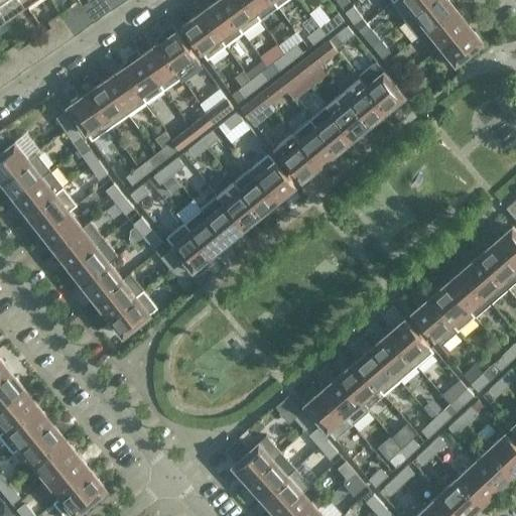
[(26,3),(23,0),(0,0),(0,6),(7,16),(26,3)]
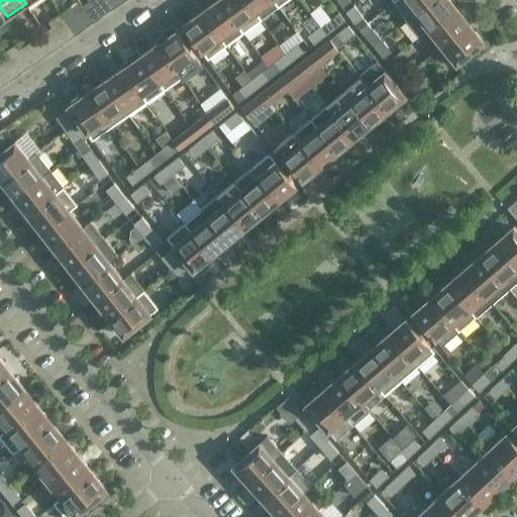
[(83,4),(79,0),(77,0),(67,8),(70,13),(64,17),(76,34),(94,21),(83,4)]
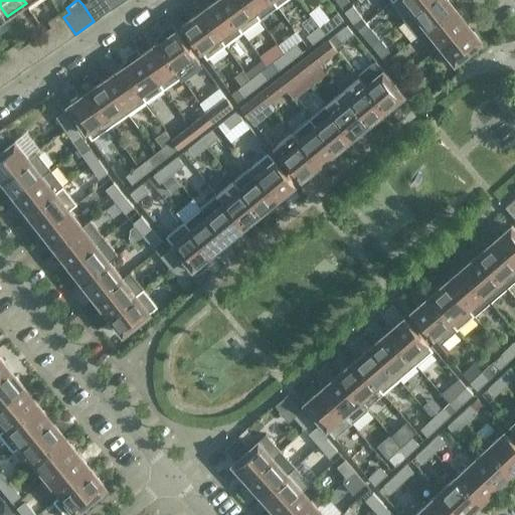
[(107,0),(88,0),(82,4),(94,21),(113,8),(108,1),(107,0)]
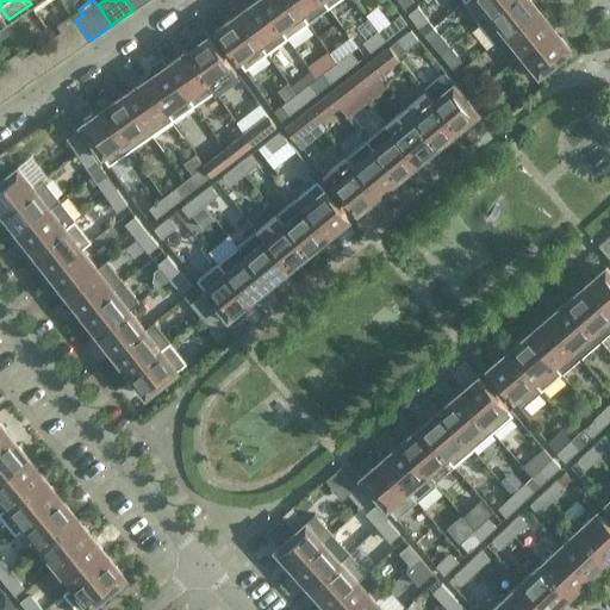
[(288,37),(260,0),(254,0),(237,13),(267,53),(288,37)]
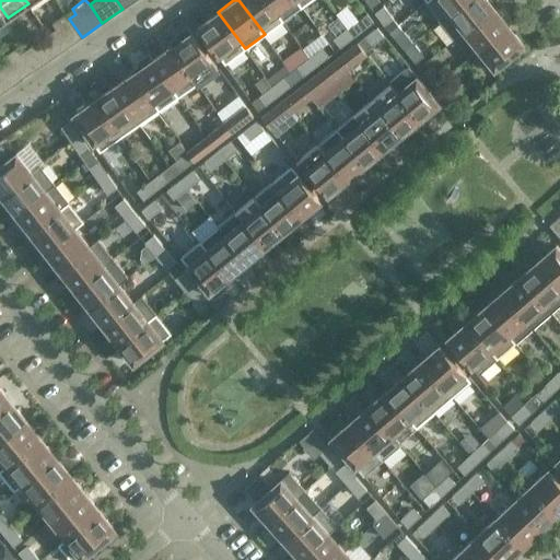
[(283,20),(268,0),(238,0),(265,34),(283,20)]
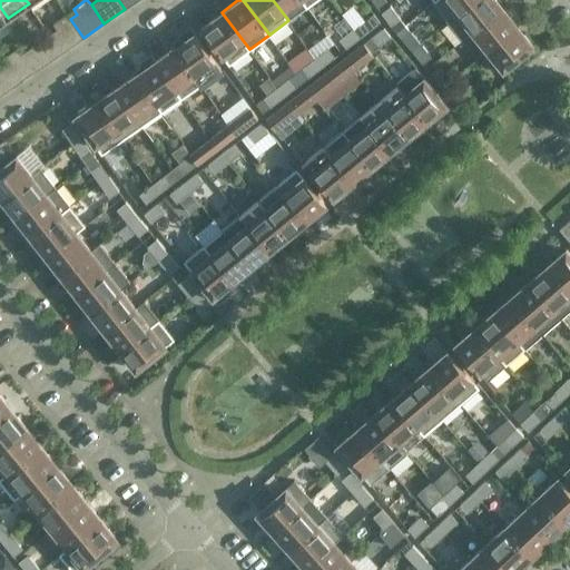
[(307,7),(303,0),(273,0),(288,20),(307,7)]
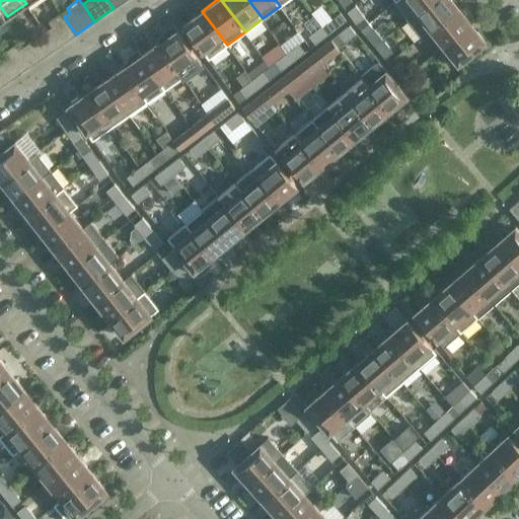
[(408,19),(431,0),(395,0),(396,0),(394,2),(408,19)]
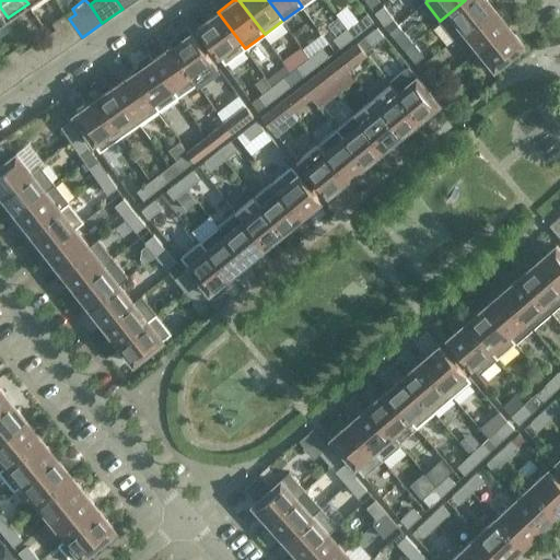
[(465,31),(492,9),(486,0),(465,0),(440,21),(455,38),(465,31)]
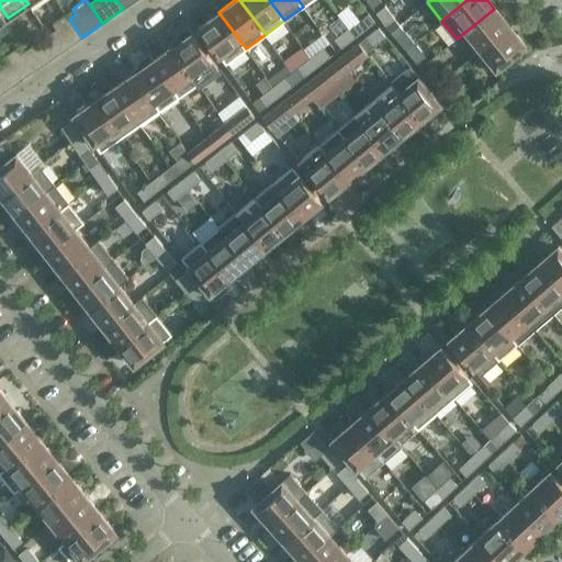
[(384,4),(375,11),(391,31),(400,23),(384,4)]
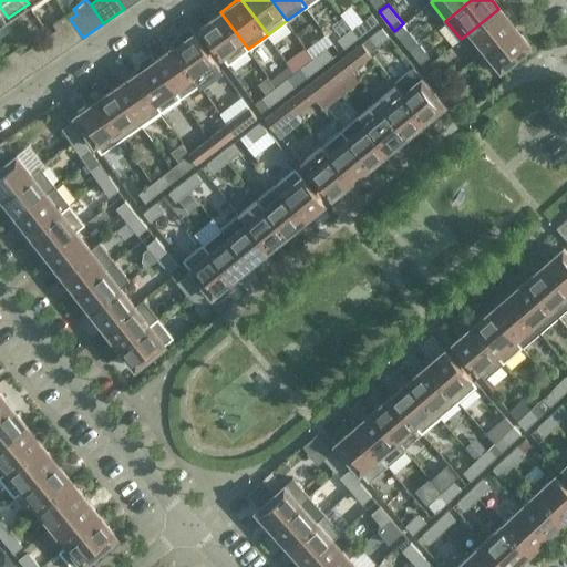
[(505,16),(498,9),(471,31),(486,50),(516,26),(507,14),(505,16)]
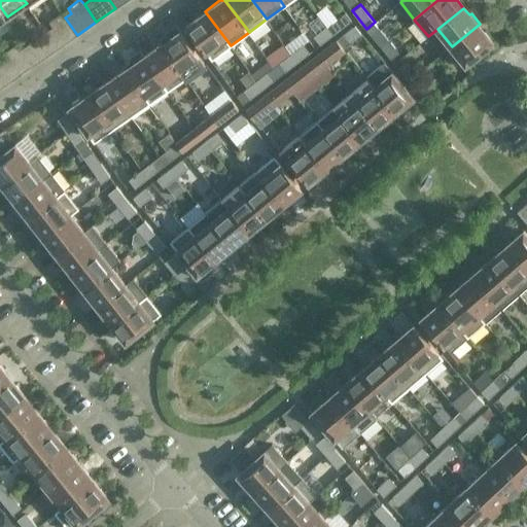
[(231,45),(205,11),(186,25),(212,59),(231,45)]
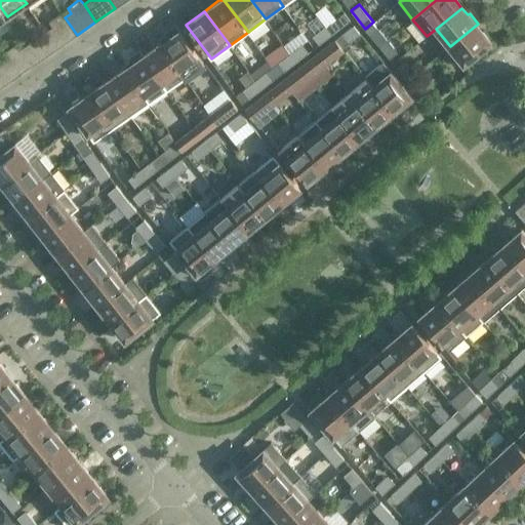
[(65,17),(61,12),(49,21),(52,26),(45,31),(57,48),(77,35),(65,17)]
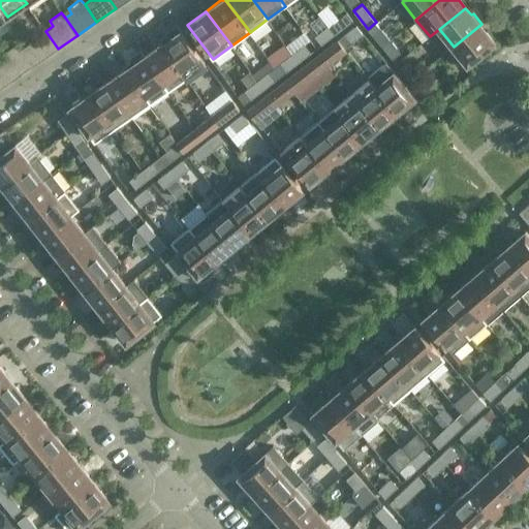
[(334,34),(346,25),(340,17),(328,25),(334,34)]
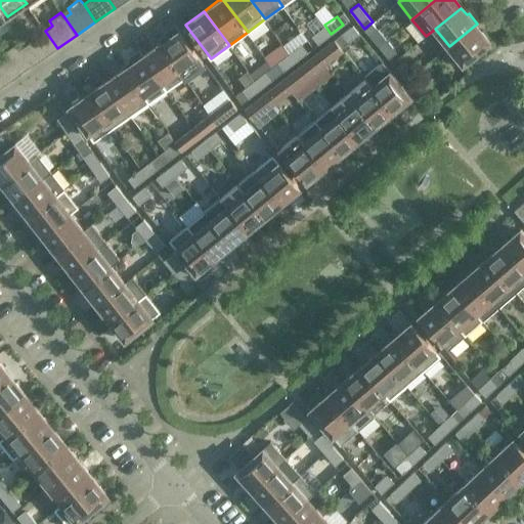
[(387,39),(373,22),(364,29),(379,46),(387,39)]
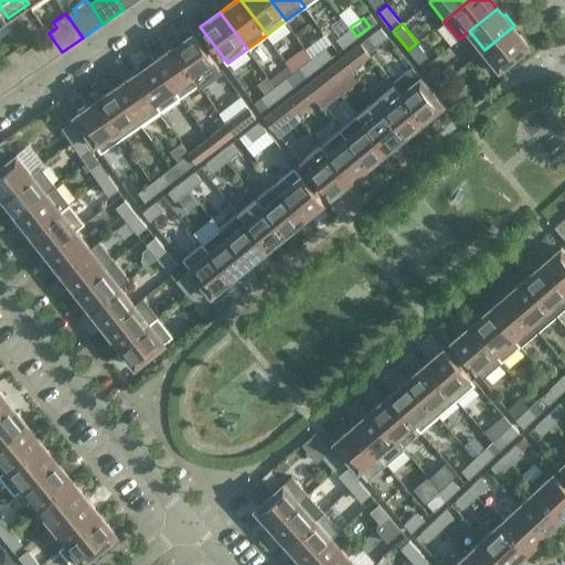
[(200,83),(221,70),(191,25),(178,34),(182,40),(173,45),(200,83)]
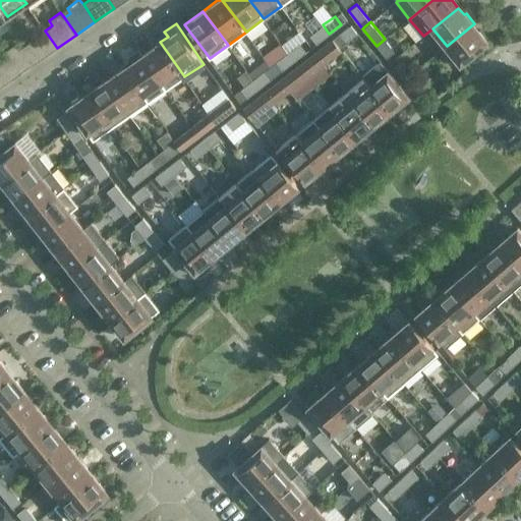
[(345,42),(357,32),(351,23),(339,34),(345,42)]
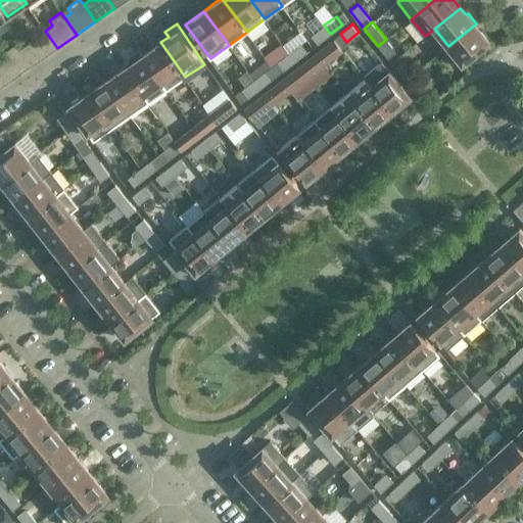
[(476,24),(448,46),(463,63),(489,41),(481,31),(479,32),(474,26),(476,24)]
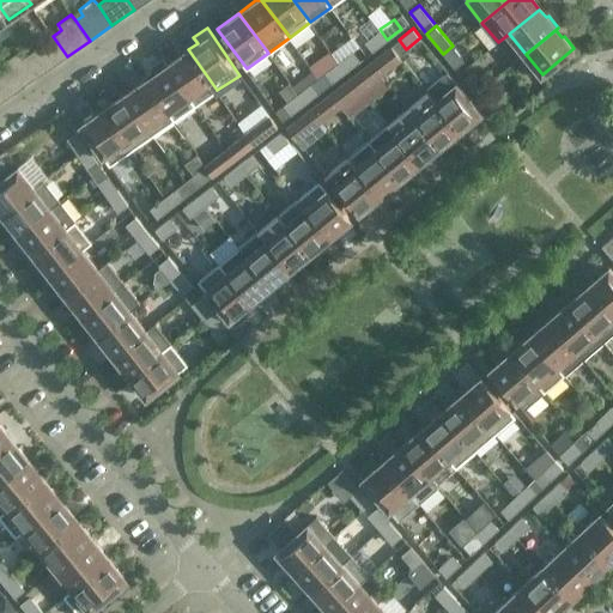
[(371,50),(387,40),(380,29),(364,41),(371,50)]
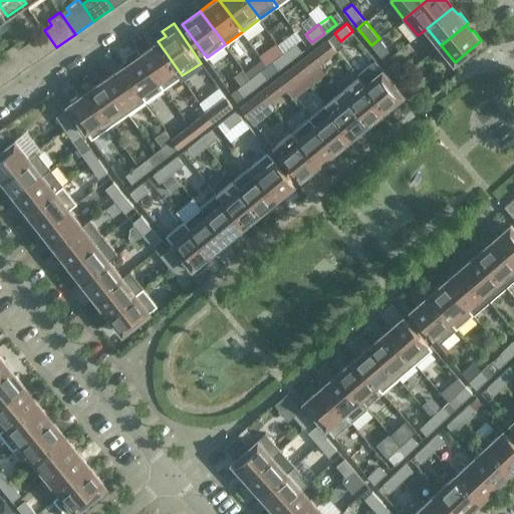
[(336,49),(327,37),(310,50),(319,62),(336,49)]
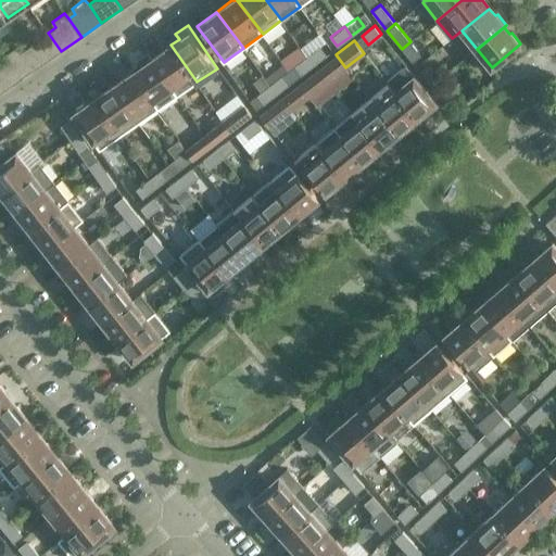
[(421,54),(411,41),(402,49),(412,61),(421,54)]
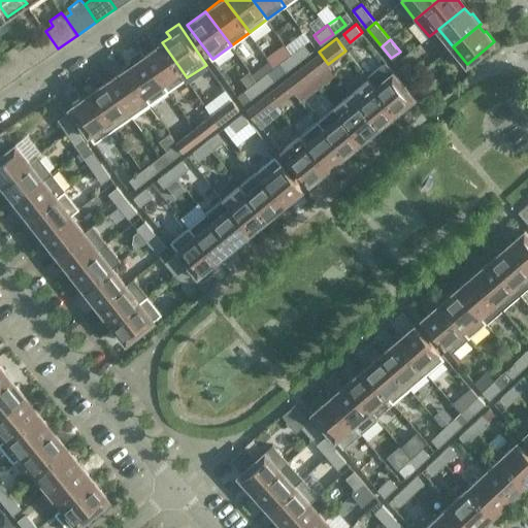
[(187,77),(162,42),(144,56),(168,91),(187,77)]
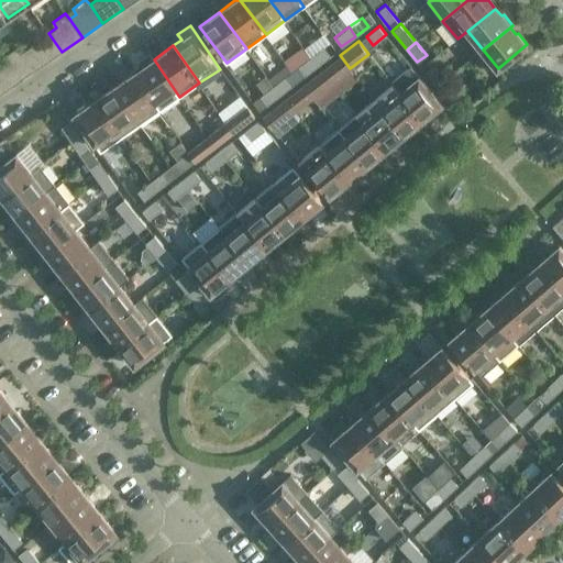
[(323,46),(311,56),(318,65),(331,55),(323,46)]
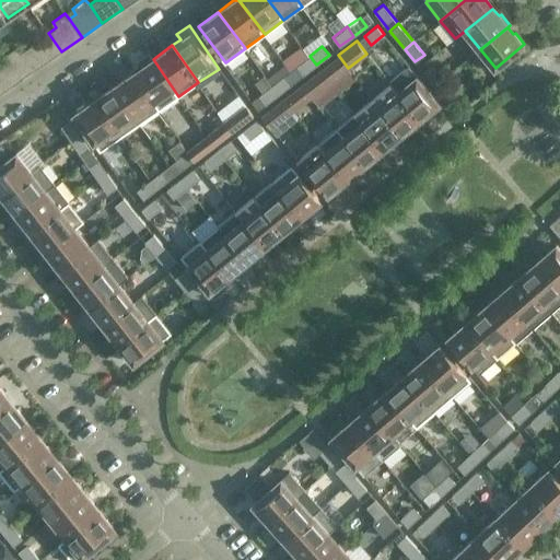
[(178,96),(153,59),(149,54),(137,61),(141,67),(133,72),(160,109),(178,96)]
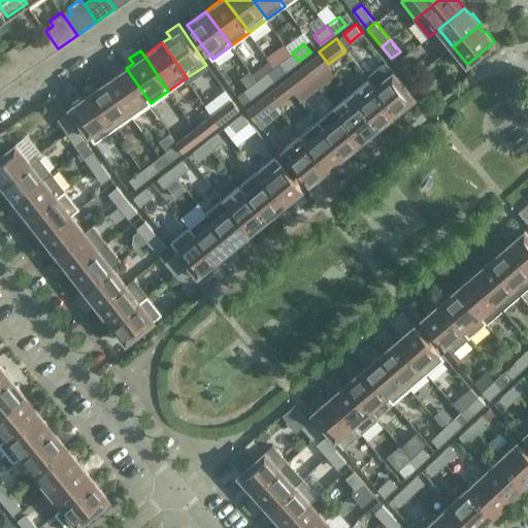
[(310,77),(328,64),(319,52),(301,66),(310,77)]
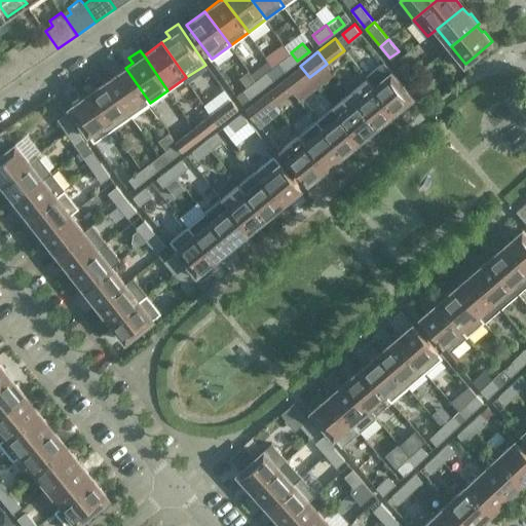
[(279,74),(297,61),(291,52),(273,66),(279,74)]
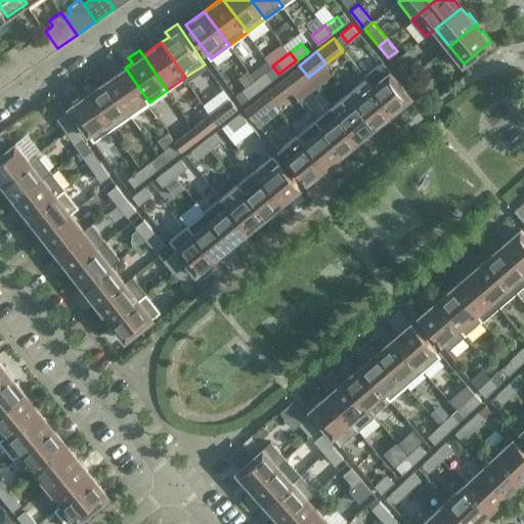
[(403,59),(396,67),(407,80),(416,74),(403,59)]
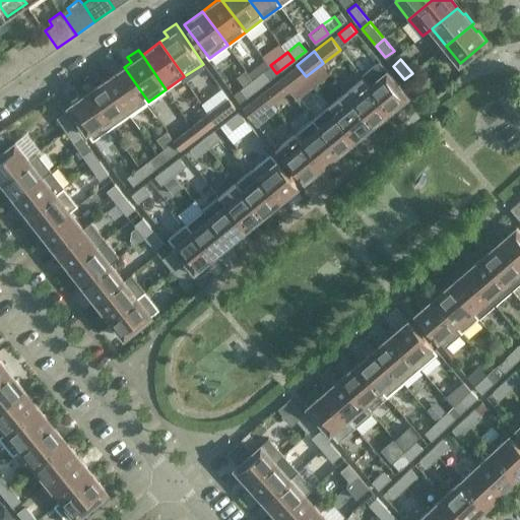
[(390,109),(408,94),(379,60),(363,74),(365,76),(364,76),(390,109)]
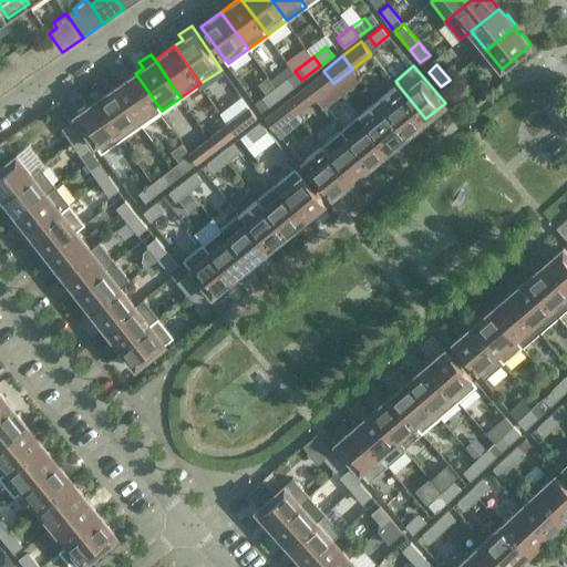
[(282,95),(301,80),(295,71),(276,85),(282,95)]
